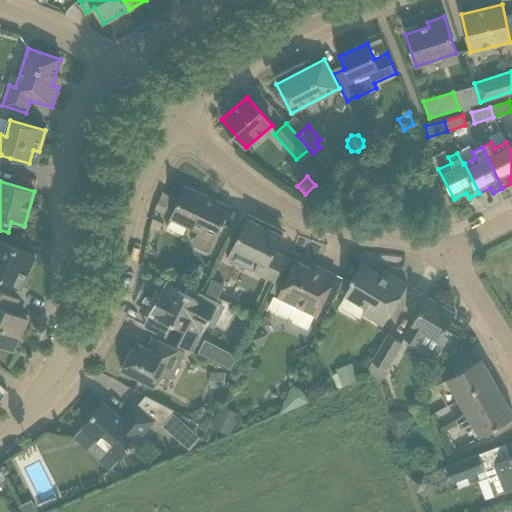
[(196,247),(209,253),(230,208),(185,186),(170,219),(202,234),(196,247)]
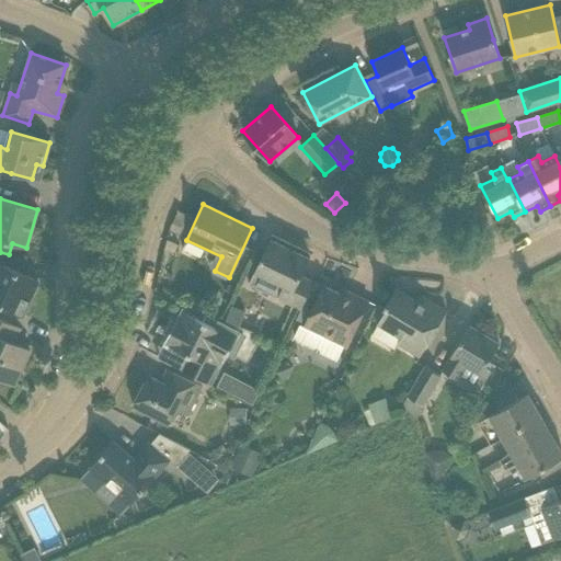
[(167,240),(164,248),(174,252),(178,244),(167,240)]
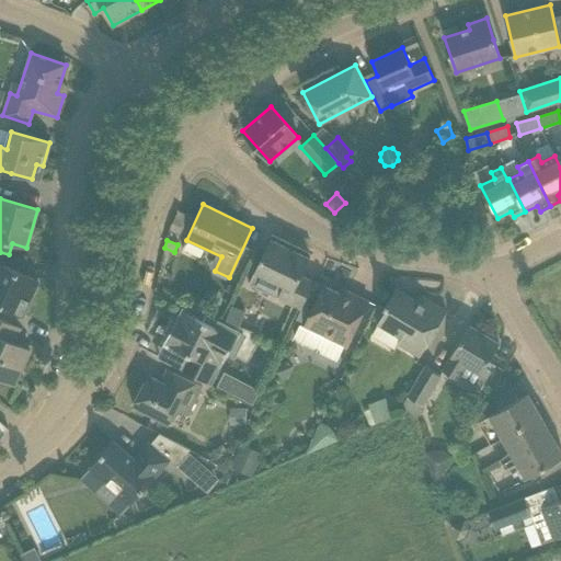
[(255,271),(249,285),(278,299),(300,310),(305,302),(313,283),(301,276),(309,259),(270,240),(261,260),(255,271)]
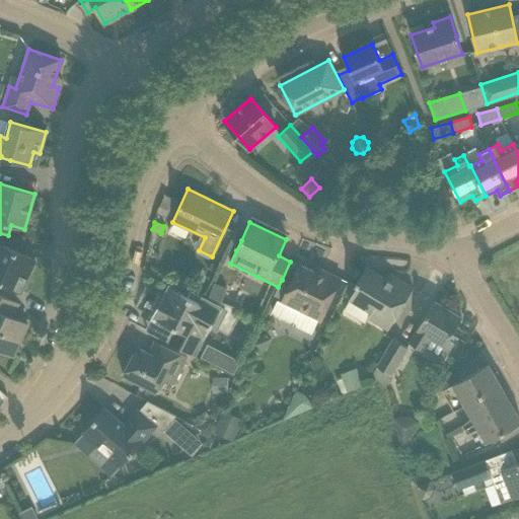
[(0,282),(2,283),(20,292),(34,261),(16,251),(0,243),(0,282)]
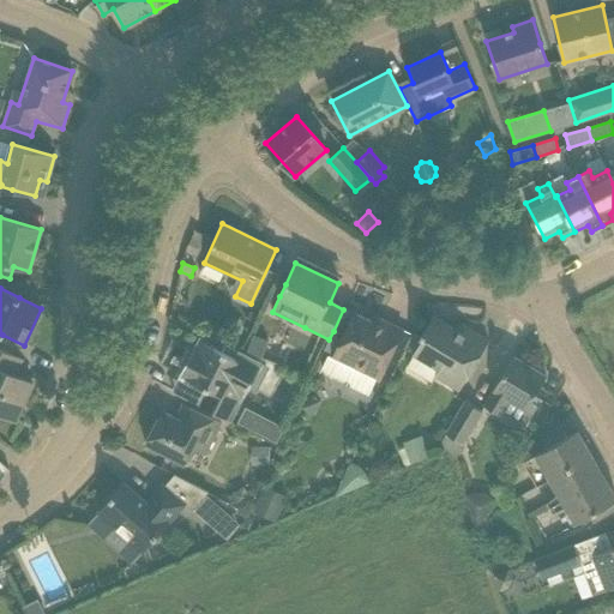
[(324,374),(343,383),(348,381),(354,367),(380,379),(403,330),(386,321),(384,327),(354,313),(333,357),(327,356),(321,369),(324,374)]
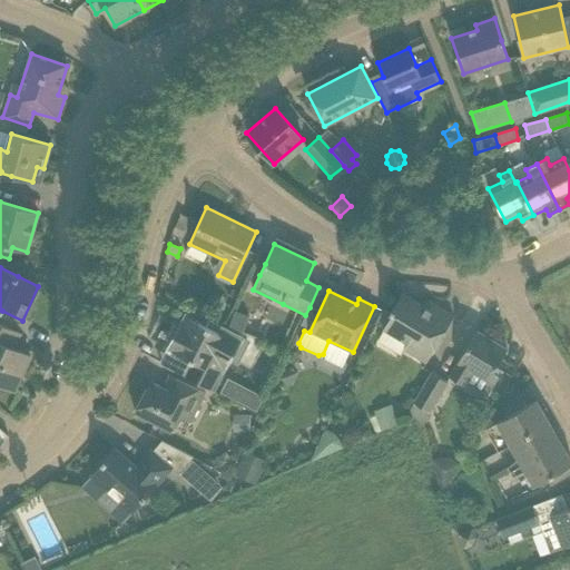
[(426,363),(453,317),(434,306),(432,311),(402,293),(393,308),(392,308),(390,313),(392,314),(383,328),(415,349),(411,354),(426,363)]
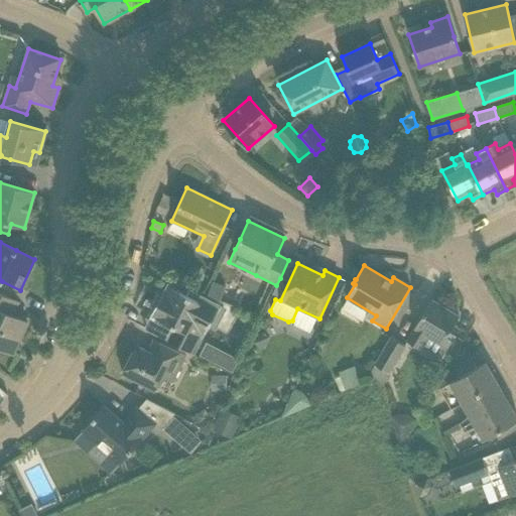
[(213,282),(207,296),(220,301),(225,286),(213,282)]
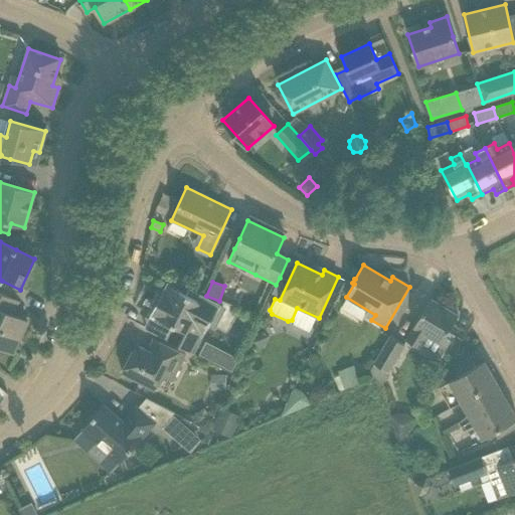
[(212,326),(222,307),(185,288),(182,293),(168,286),(153,315),(173,326),(166,340),(191,353),(207,323),(212,326)]
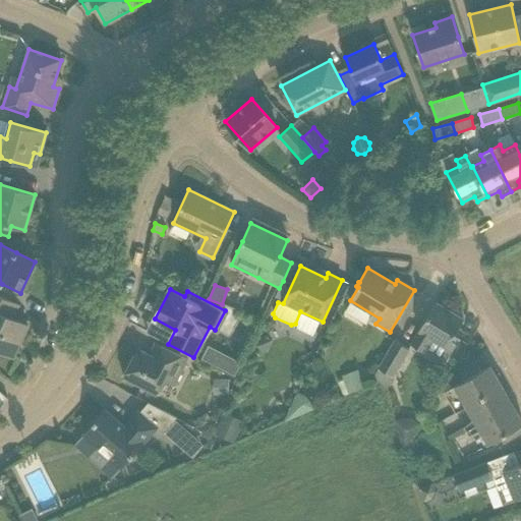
[(0,350),(12,357),(27,326),(12,319),(17,305),(0,296),(0,350)]
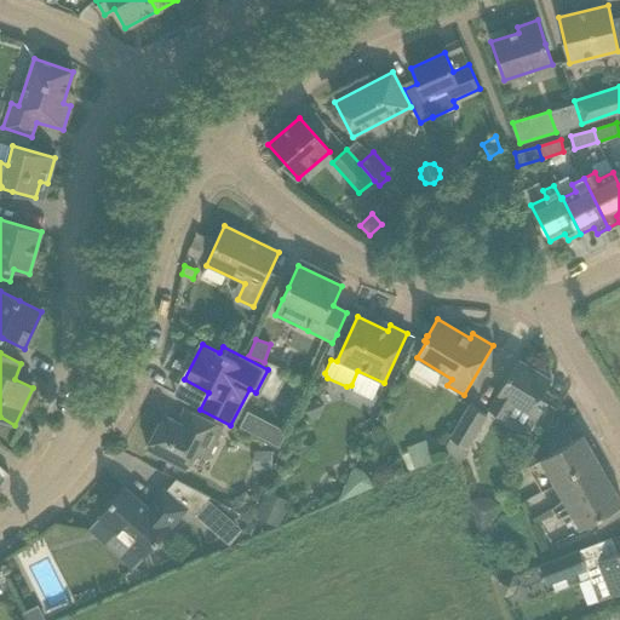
[(515,405),(532,414),(551,380),(518,360),(499,394),(489,411),(505,420),(515,405)]
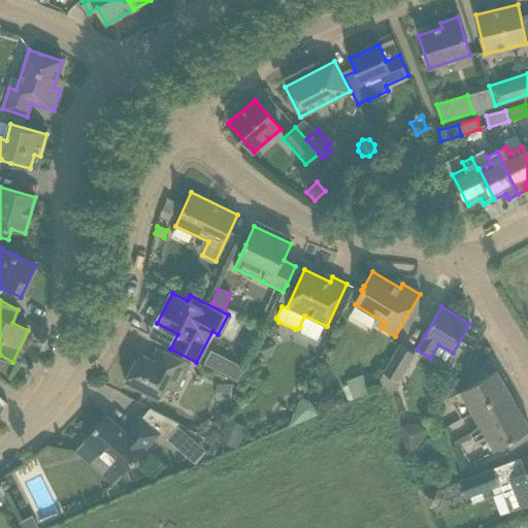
[(392,392),(415,355),(399,345),(376,384),(392,392)]
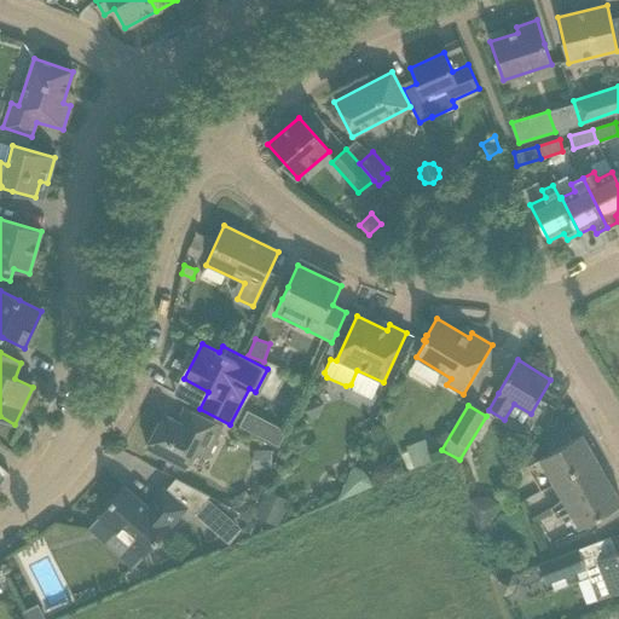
[(146,447),(186,468),(195,452),(207,458),(223,427),(184,408),(177,422),(163,415),(146,447)]
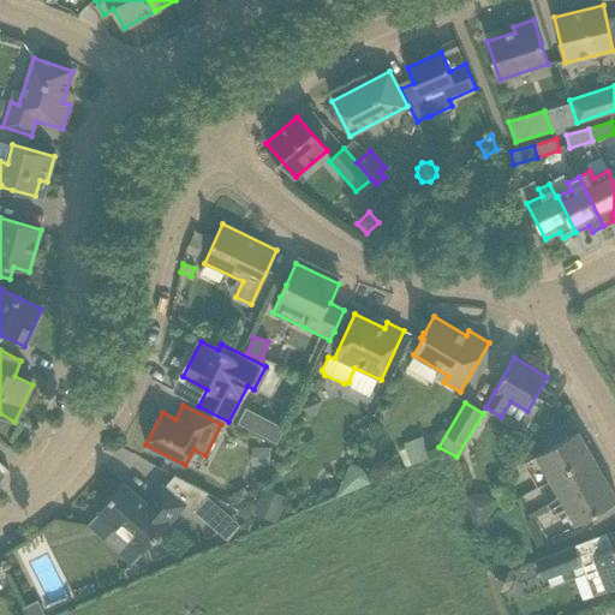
[(246,407),(238,423),(278,443),(286,429),(246,407)]
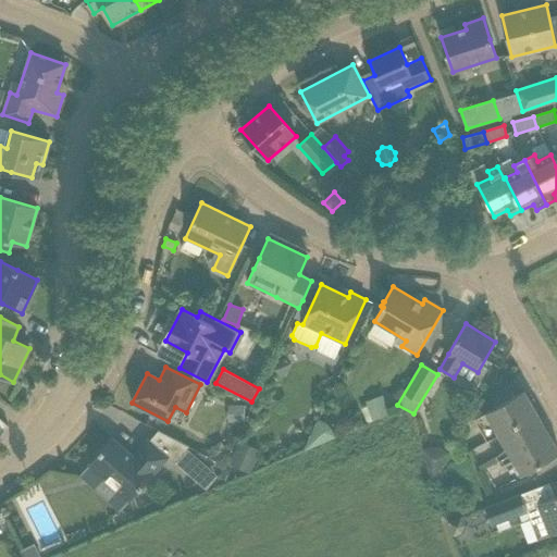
[(512,462),(520,477),(534,469),(537,474),(556,462),(556,448),(523,391),(508,399),(503,390),(491,397),(497,408),(475,421),(487,442),(497,436),(506,450),(496,457),(500,466),(512,462)]
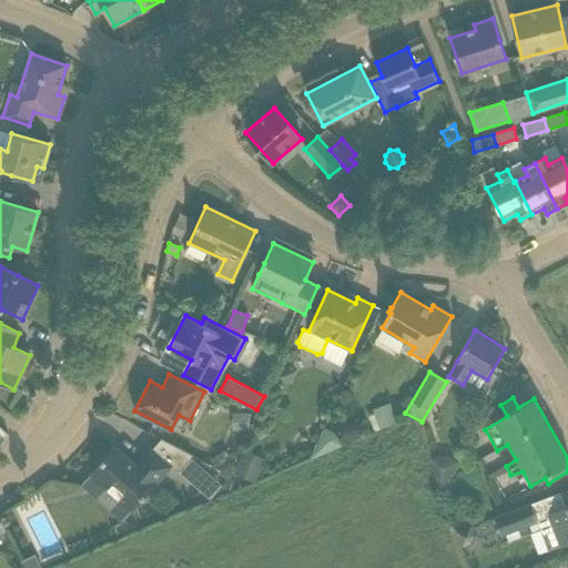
[(391,403),(374,409),(381,427),(397,422),(391,403)]
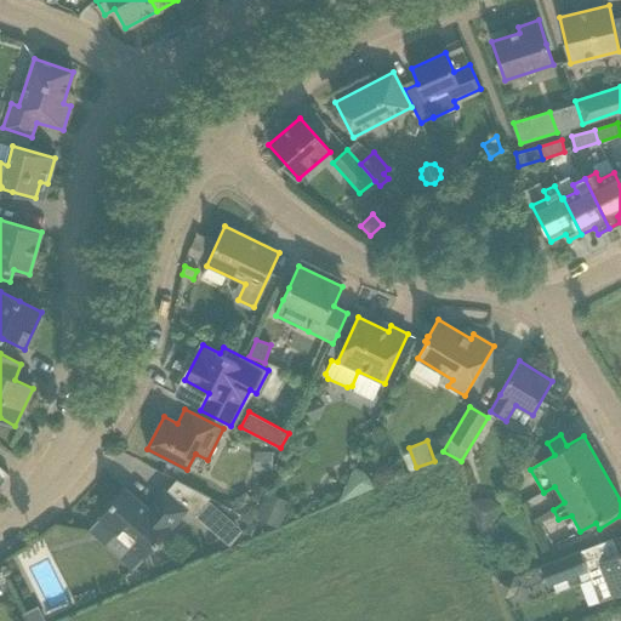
[(427,491),(417,495),(425,513),(432,530),(459,518),(451,501),(471,493),(465,468),(450,456),(427,465),(433,478),(427,491)]
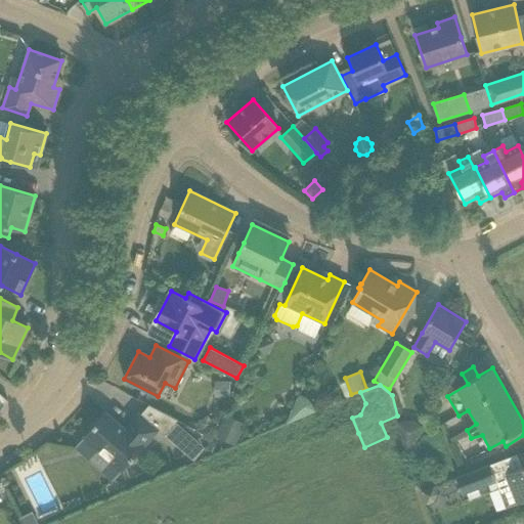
[(325,429),(317,433),(323,447),(330,462),(352,452),(346,438),(358,433),(352,418),(344,399),(325,407),(331,418),(325,429)]
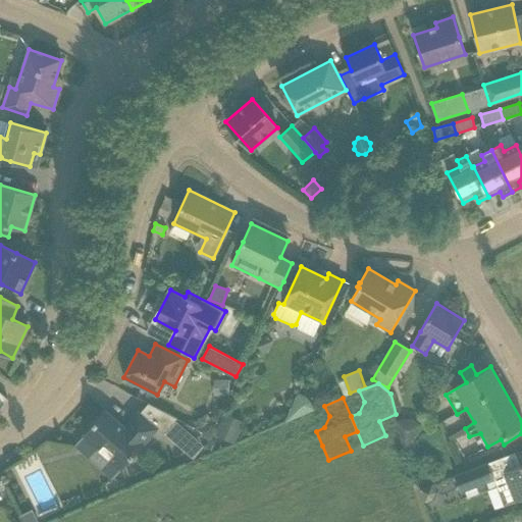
[(105,411),(75,446),(90,458),(94,453),(117,474),(122,469),(143,445),(156,429),(163,434),(177,419),(159,410),(149,422),(140,414),(138,413),(124,428),(105,411)]
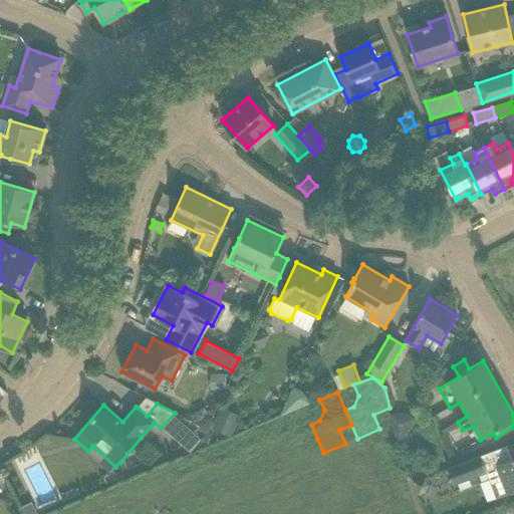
[(204,409),(195,414),(200,423),(209,418),(204,409)]
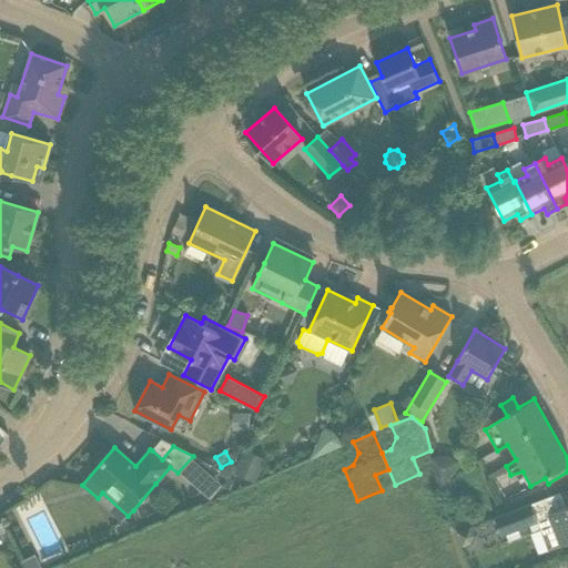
[(245,452),(234,474),(251,482),(261,458),(245,452)]
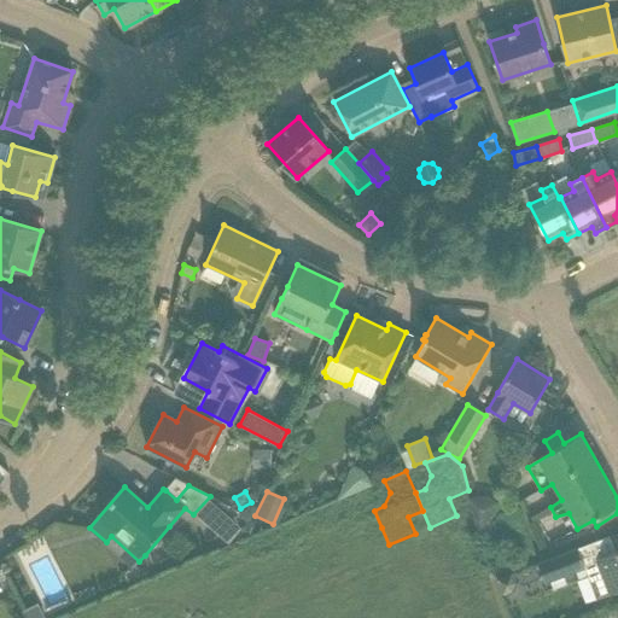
[(583,567),(594,600),(610,595),(617,590),(617,551),(583,564),(577,548),(538,564),(546,582),(583,567)]
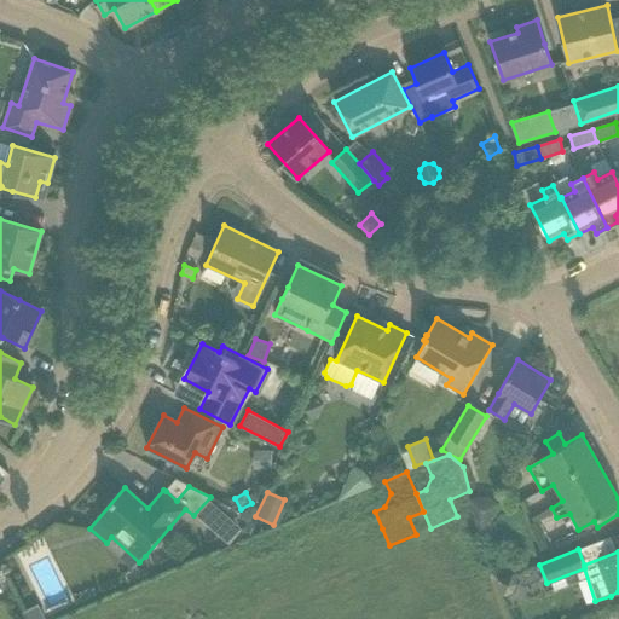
[(514,574),(497,580),(503,599),(513,595),(518,584),(514,574)]
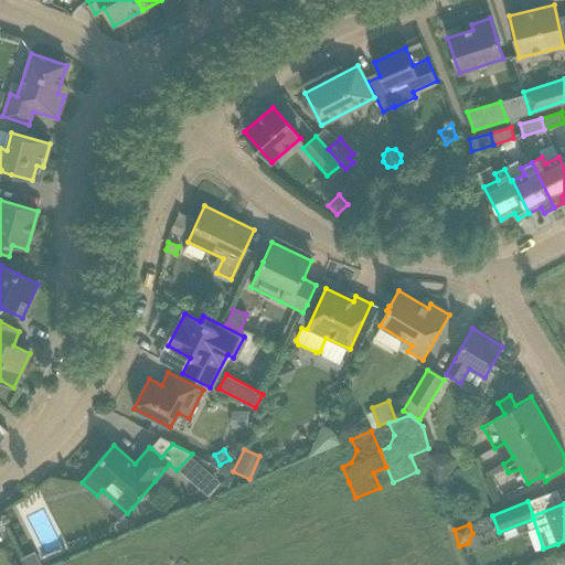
[(34,553),(22,558),(24,564),(39,564),(40,564),(34,553)]
